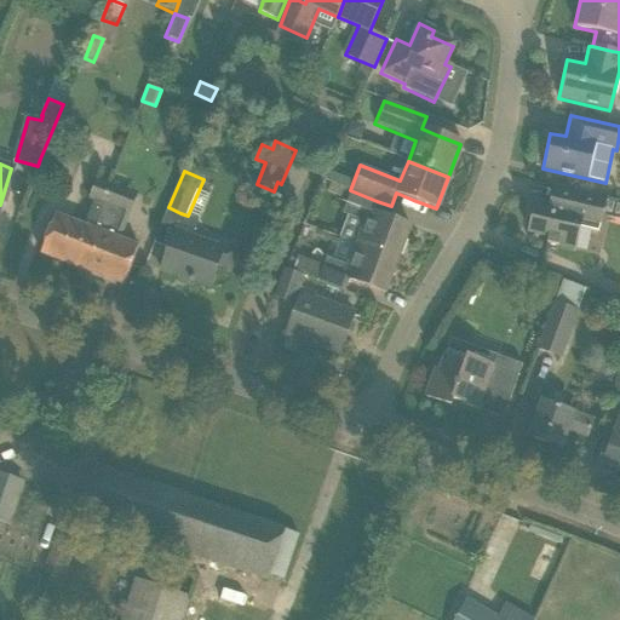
[(40,252),(78,267),(109,185),(96,179),(89,199),(93,201),(84,225),(56,214),(49,230),(40,252)]
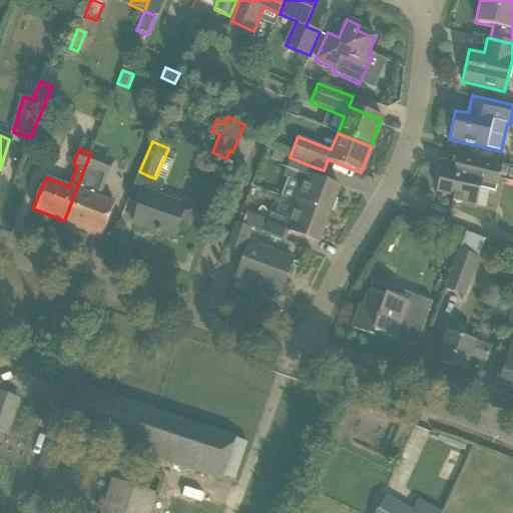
[(90,153),(64,220),(101,235),(109,216),(114,203),(99,198),(107,177),(97,173),(103,157),(91,152),(90,153)]
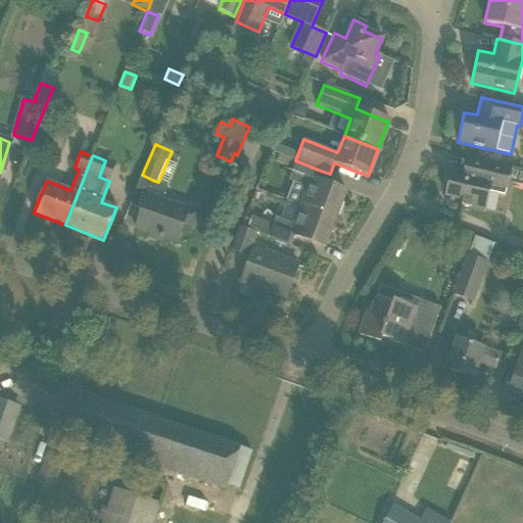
[(483,209),(486,193),(503,197),(510,168),(466,158),(463,172),(452,170),(445,196),(462,199),(461,204),(483,209)]
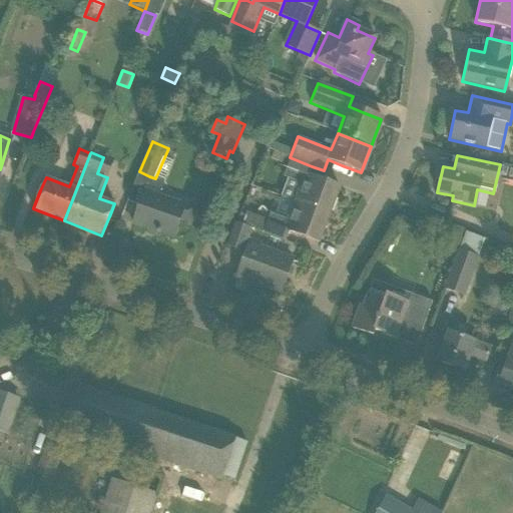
[(308,176),(312,166),(290,157),(282,176),(301,183),(294,201),(298,203),(327,215),(338,188),(308,176)]
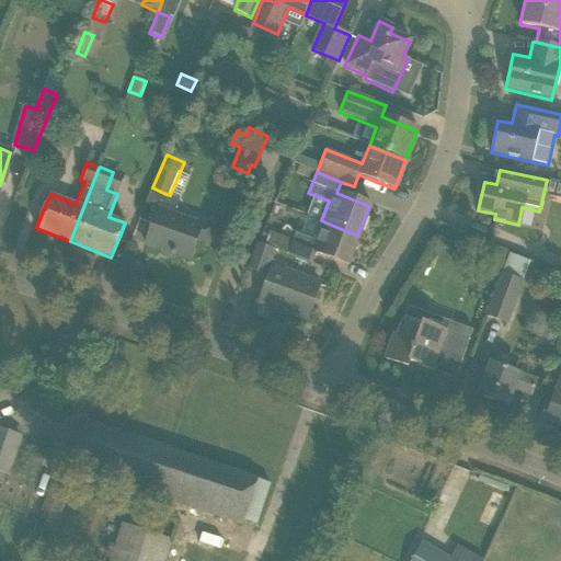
[(170,196),(170,195),(167,194),(163,193),(146,245),(173,254),(174,251),(189,255),(194,240),(206,243),(213,222),(199,218),(198,224),(173,215),(179,199),(170,196)]
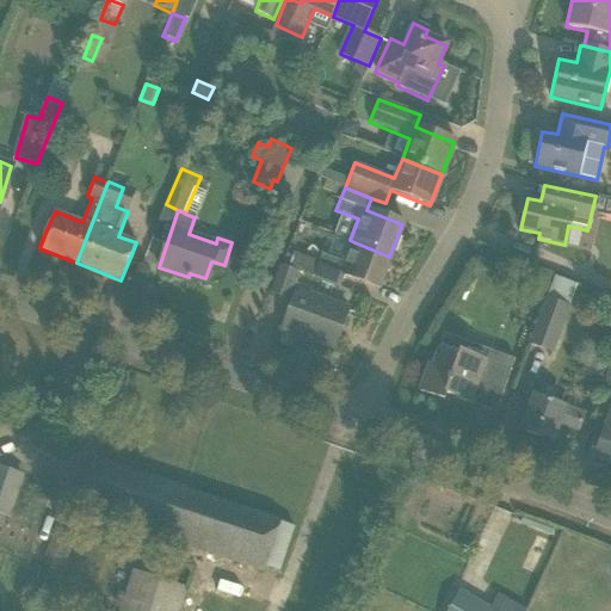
[(320,254),(318,261),(294,252),(292,254),(288,253),(282,265),(298,271),(338,287),(341,275),(376,289),(389,257),(355,242),(347,258),(344,257),(341,263),(320,254)]
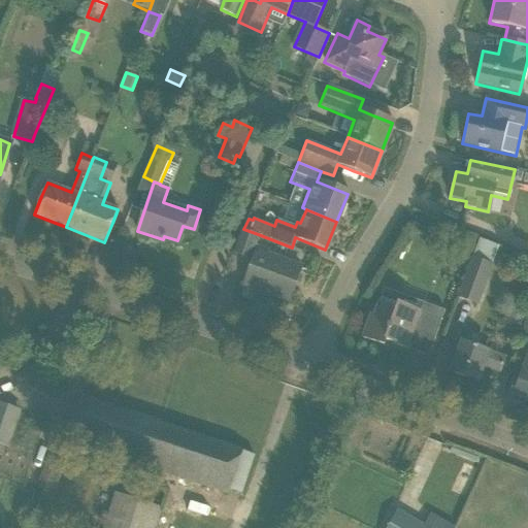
[(258,234),(243,229),(241,228),(232,252),(249,258),(258,234)]
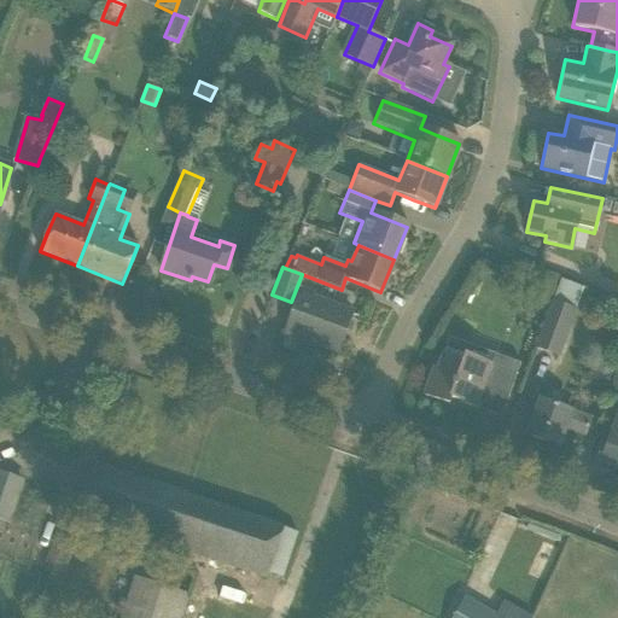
[(525,298),(549,307),(552,301),(552,302),(560,280),(536,270),(525,298)]
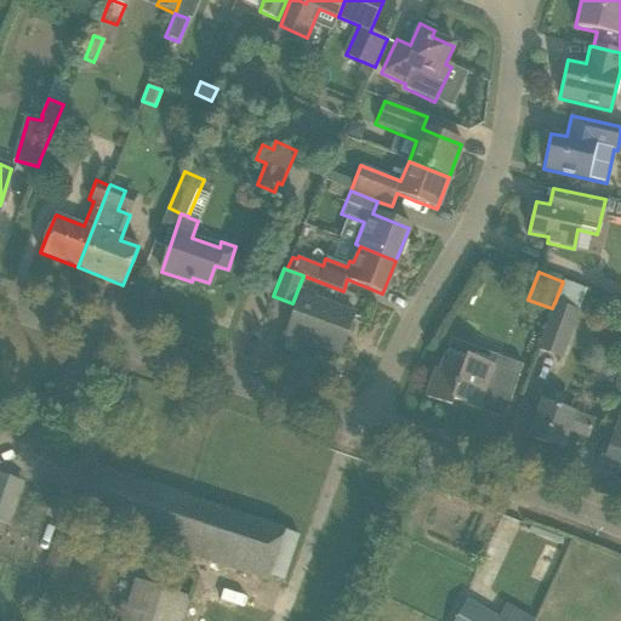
[(536,351),(562,360),(580,313),(577,313),(586,290),(563,281),(554,303),(554,302),(552,308),(536,351)]
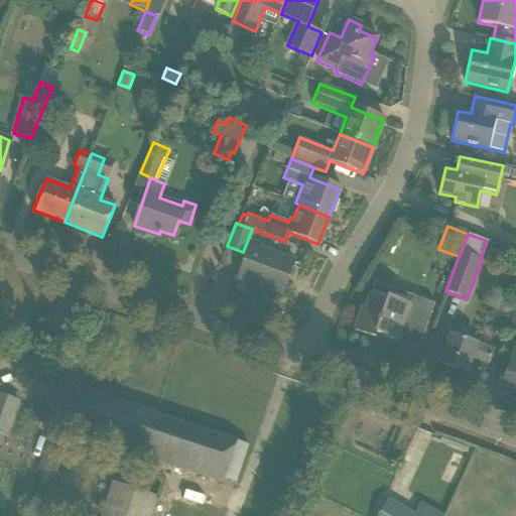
[(292,259),(273,253),(250,244),(238,278),(280,293),(292,259)]
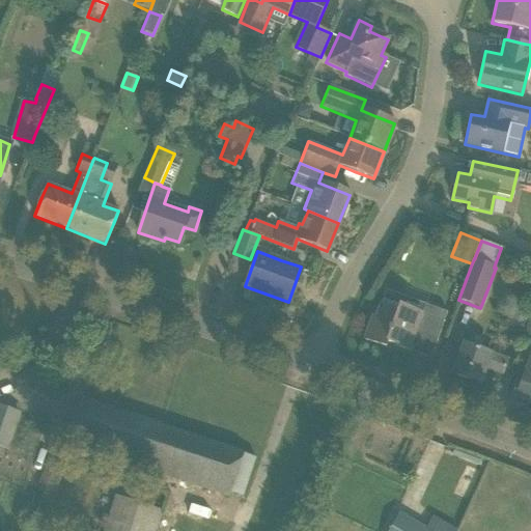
[(372,316),(364,339),(385,347),(387,342),(409,351),(415,334),(436,341),(446,312),(425,304),(421,314),(401,307),(406,297),(386,289),(381,305),(380,304),(375,317),(372,316)]
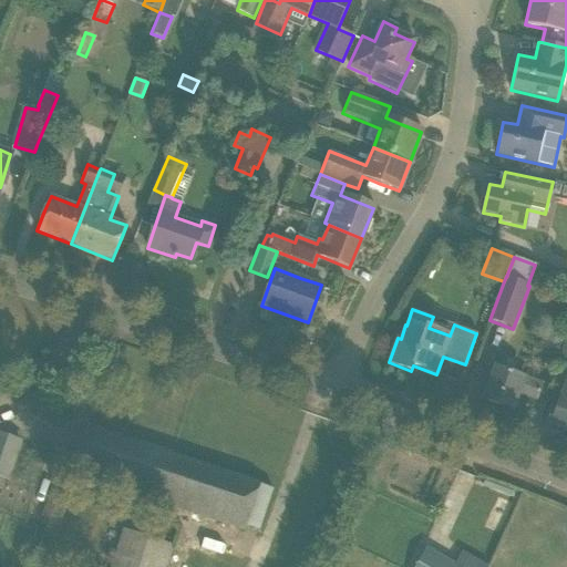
[(558,350),(566,330),(550,325),(547,337),(543,336),(539,343),(558,350)]
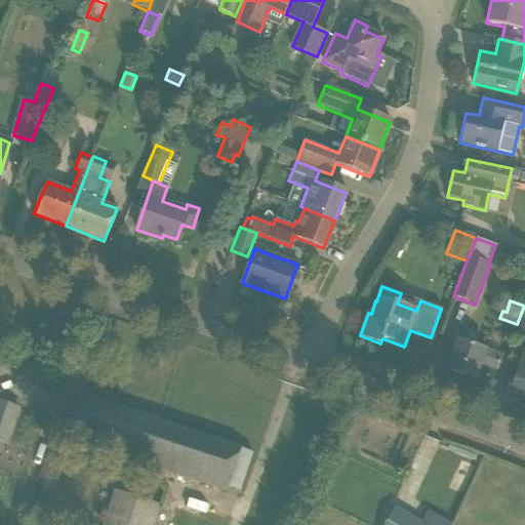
[(496,370),(501,356),(479,348),(459,340),(448,370),(473,379),(479,363),(496,370)]
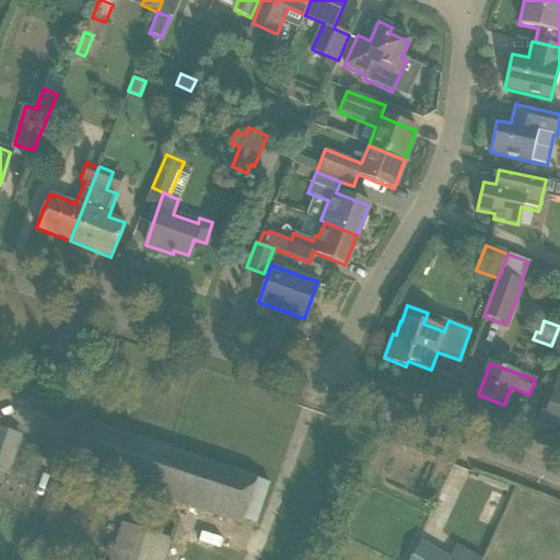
[(555,393),(552,398),(545,419),(559,424),(559,377),(555,393)]
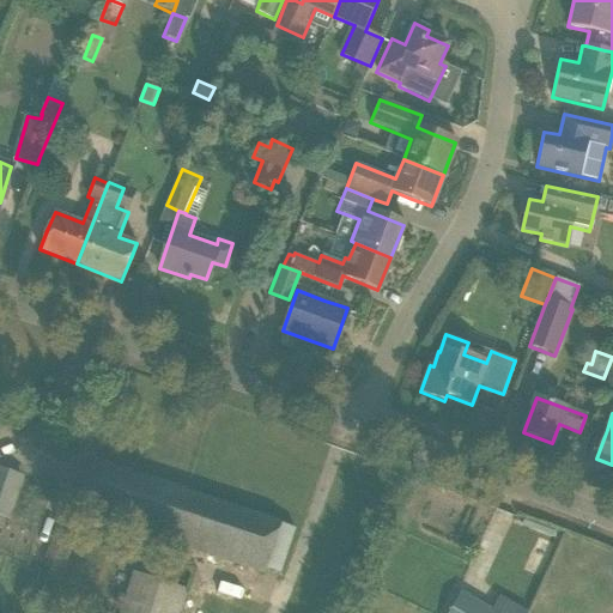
[(78,508),(143,530),(141,534),(265,575),(281,523),(95,461),(86,484),(78,508)]
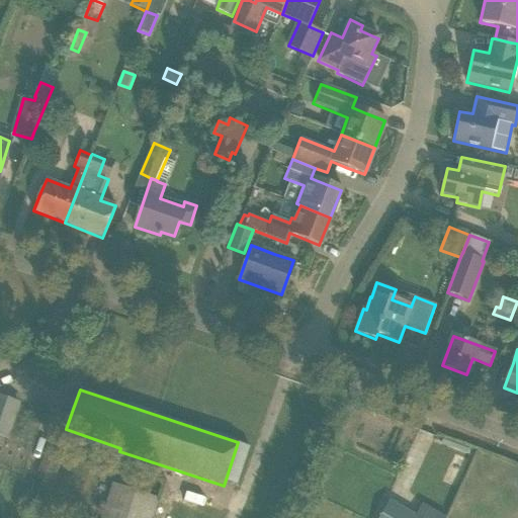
[(0,436),(7,439),(19,404),(0,397),(0,436)]
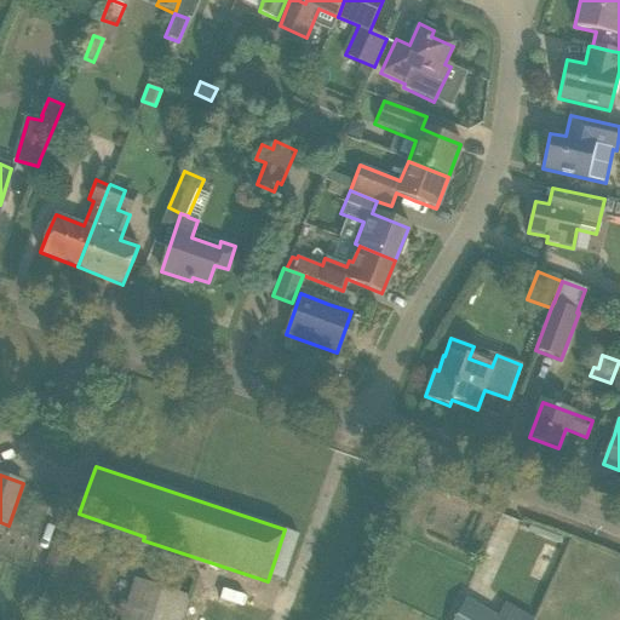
[(120,619),(182,619),(190,598),(135,579),(125,609),(120,619)]
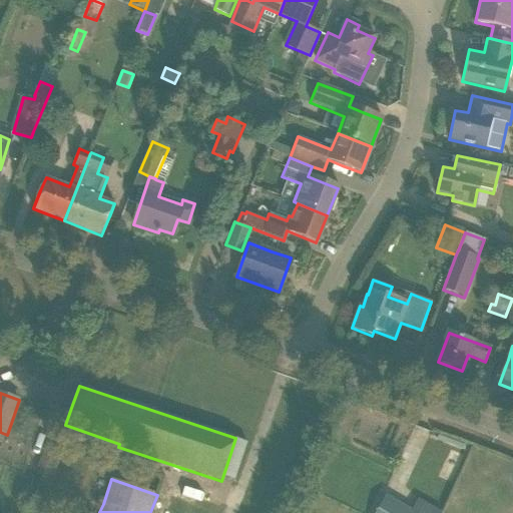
[(413,512),(385,497),(375,512),(413,512)]
